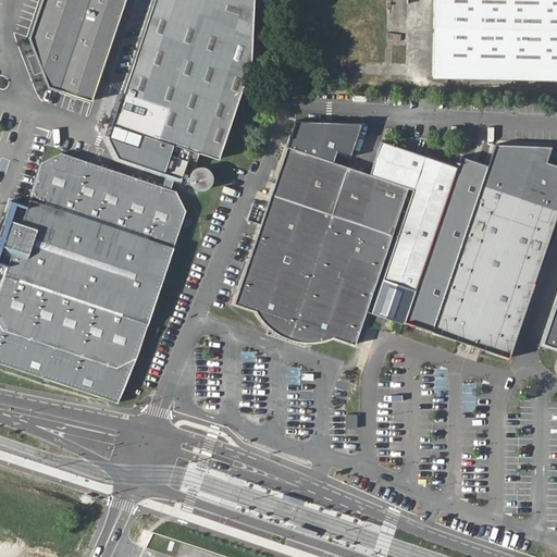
[(219,160),(251,61),(254,0),(153,0),(108,138),(119,158),(166,174),(162,186),(91,163),(61,153),(40,162),(25,207),(9,201),(0,227),(0,259),(9,262),(0,286),(0,364),(116,404),(136,360),(186,211),(176,190),(170,188),(174,177),(182,180),(187,162),(196,164),(199,155),(219,160)]
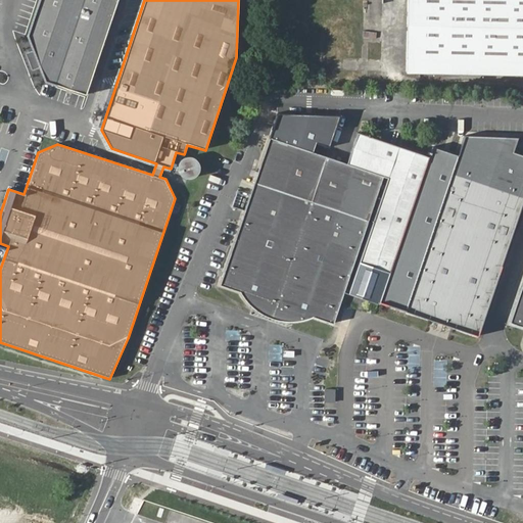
[(41,0),(30,34),(49,80),(90,93),(120,0),(41,0)]
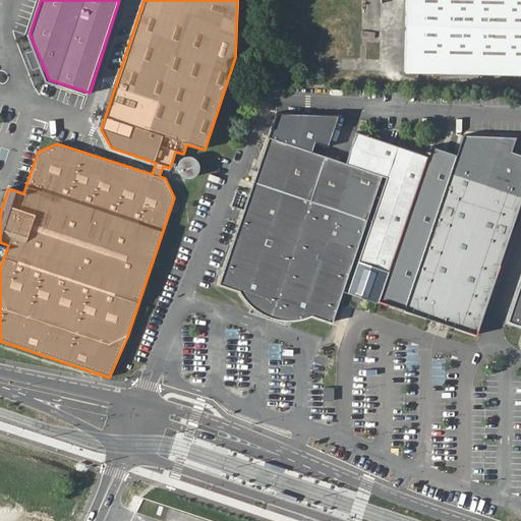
[(520,0),(406,0),(405,72),(520,74),(520,0)]
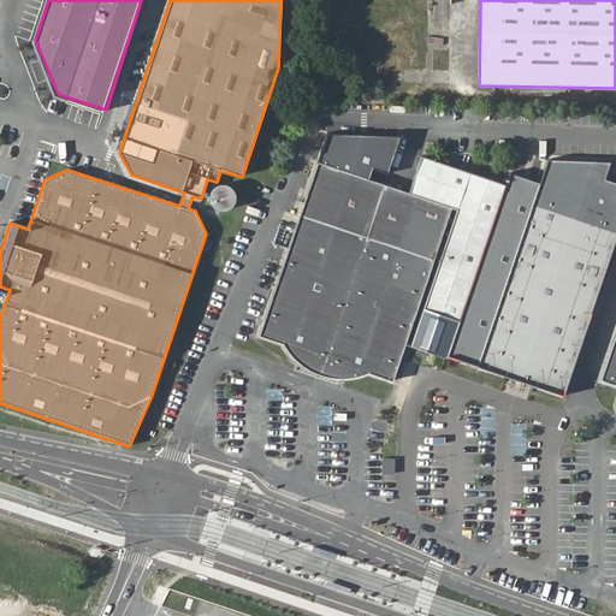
[(400,137),(327,134),(301,213),(434,259),(452,207),(369,179),(374,167),(388,172),(400,137)]
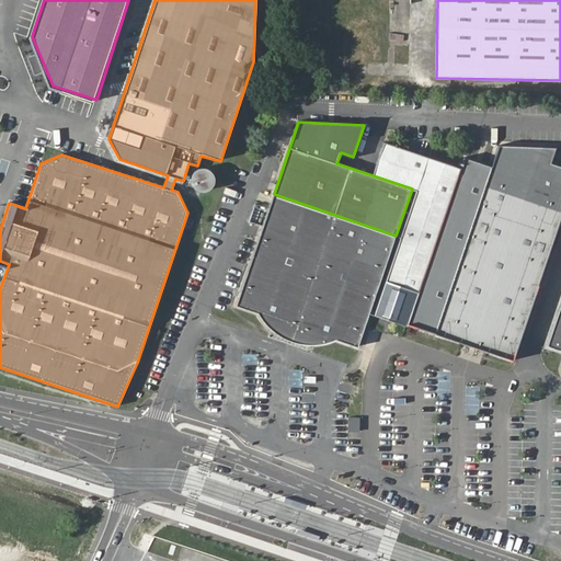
[(411,327),(462,167),(385,142),(374,173),(419,190),(375,315),(411,327)]
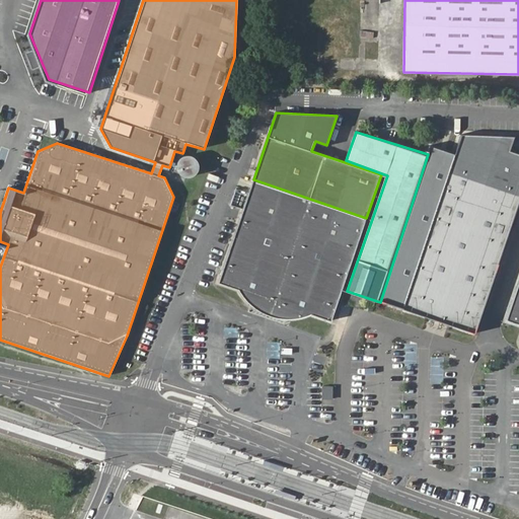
[(461,135),(401,309),(472,334),(518,198),(518,153),(509,150),(514,135),(461,135)]
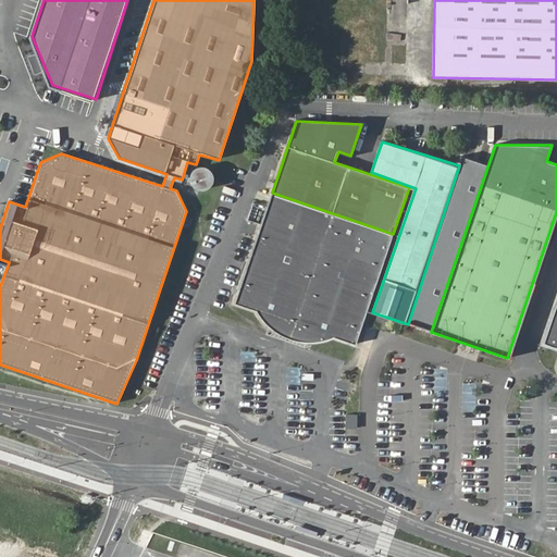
[(212,180),(212,177),(211,174),(209,172),(207,170),(203,169),(201,169),(198,169),(195,170),(193,172),(190,174),(189,177),(189,180),(189,183),(190,186),(193,188),(195,190),(197,192),(201,192),(203,192),(207,190),(209,188),(211,186),(212,183),(212,180)]
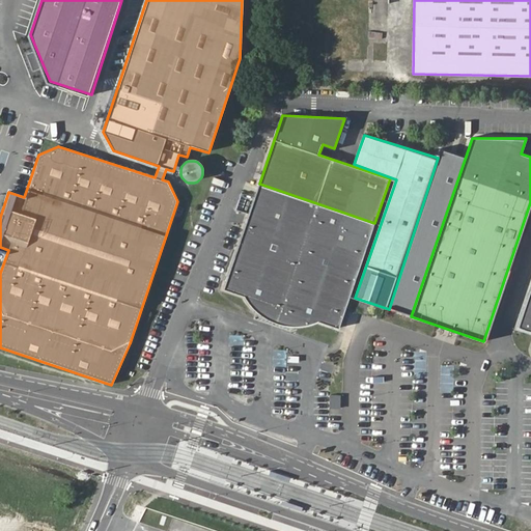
[(259,185),(226,286),(246,294),(252,302),(256,307),(262,312),(271,317),(279,320),(288,323),(297,323),(310,322),(320,318),(340,325),(350,297),(373,224),(340,213),(259,185)]
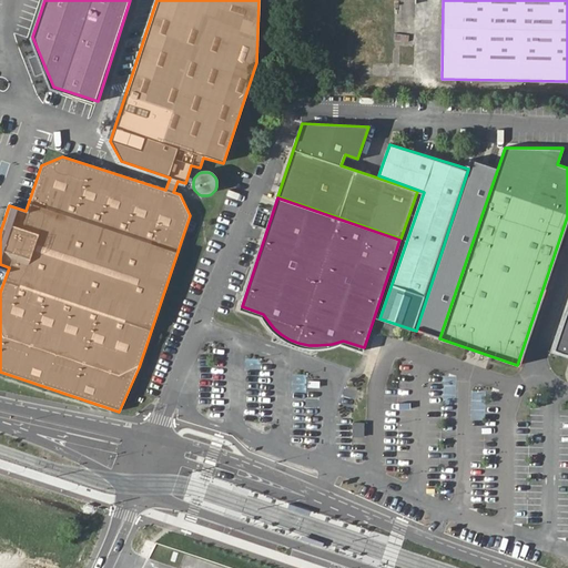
[(567,303),(551,352),(567,357),(567,303)]
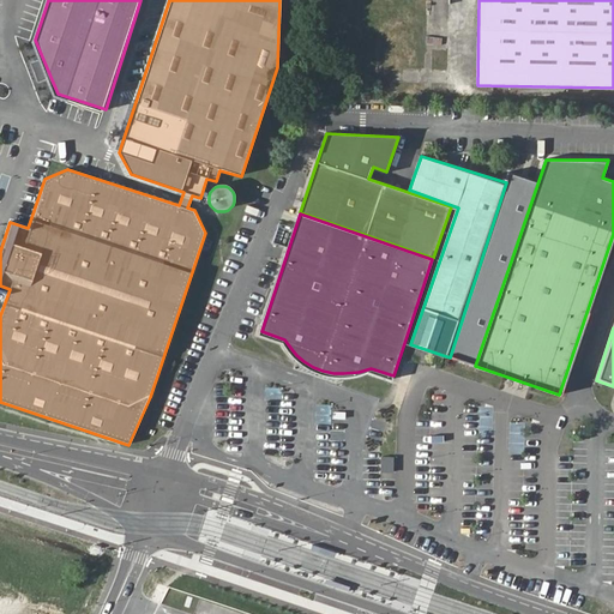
[(432,390),(431,405),(445,405),(445,390),(432,390)]
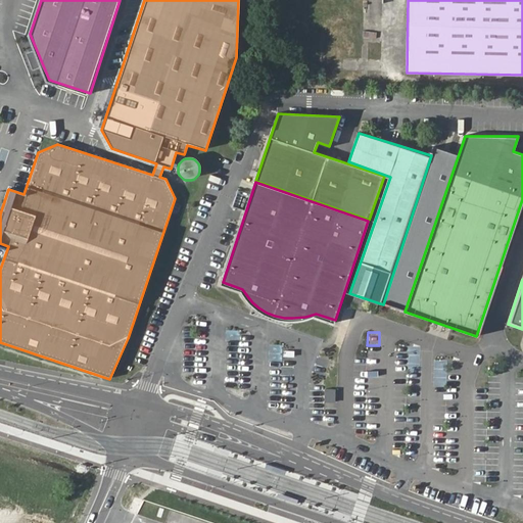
[(0,506),(0,522),(22,522),(25,509),(0,506)]
